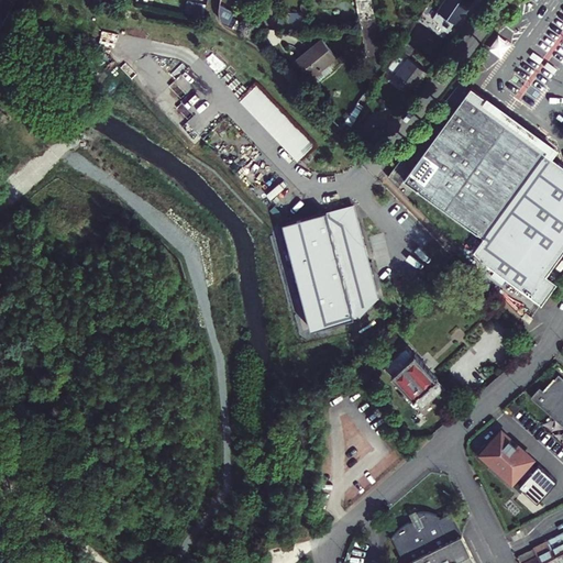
[(22,15),(31,0),(21,0),(14,11),(22,15)]
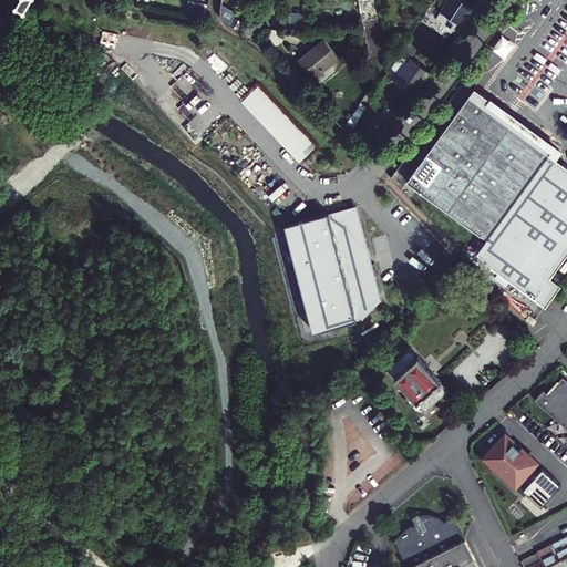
[(359,0),(361,12),(372,10),(370,0),(359,0)]
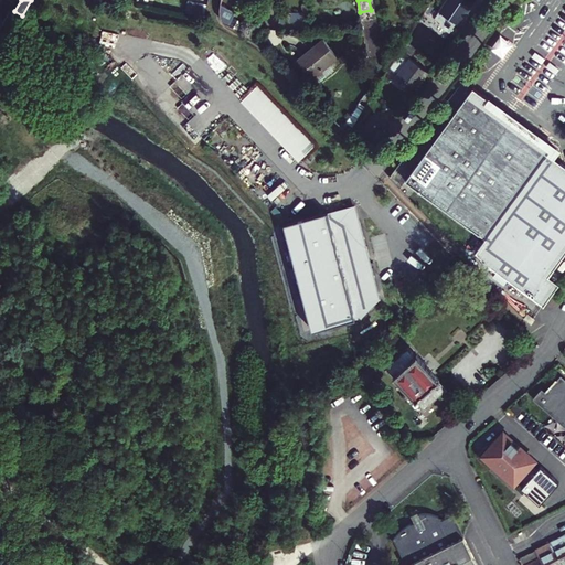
[(446,0),(444,3),(459,17),(464,10),(467,12),(475,0),(446,0)]
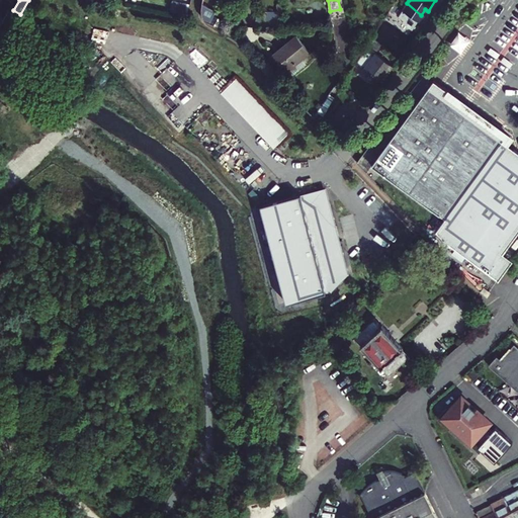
[(412,28),(417,20),(421,15),(407,3),(399,15),(409,22),(407,25),(412,28)]
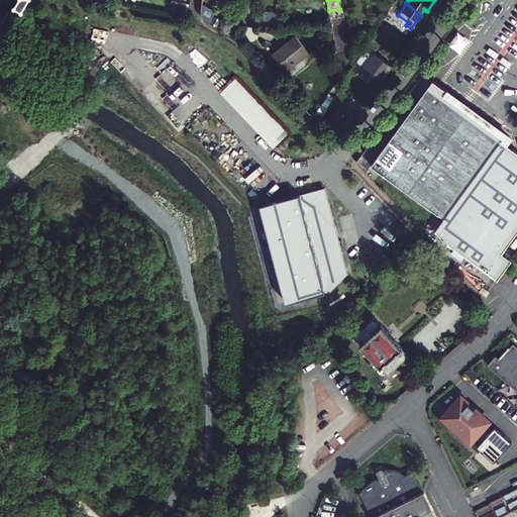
[(208,23),(214,11),(202,4),(201,10),(201,12),(202,15),(202,17),(203,19),(205,20),(206,21),(208,23)]
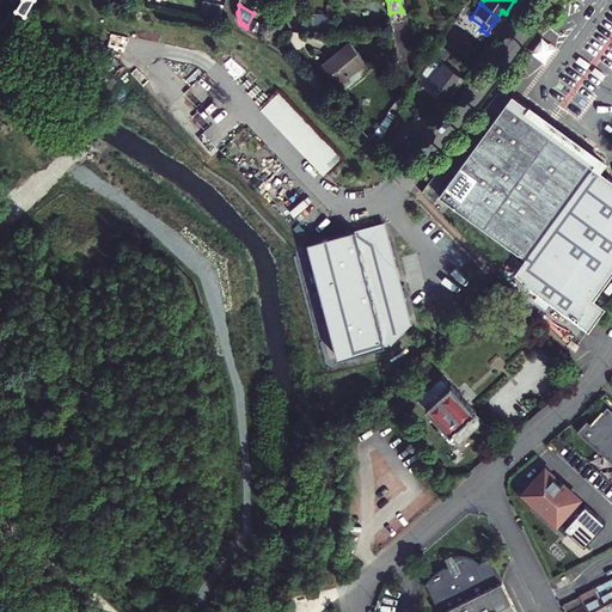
[(0,10),(0,32),(10,38),(19,23),(0,10)]
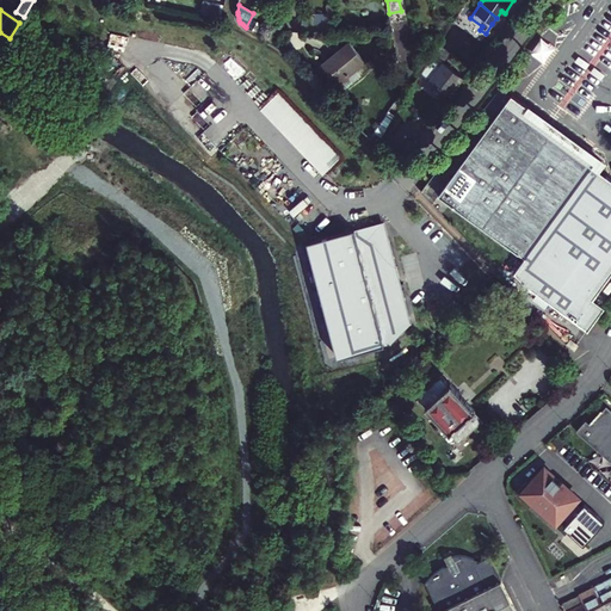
[(301,30),(335,30),(332,13),(302,13),(301,30)]
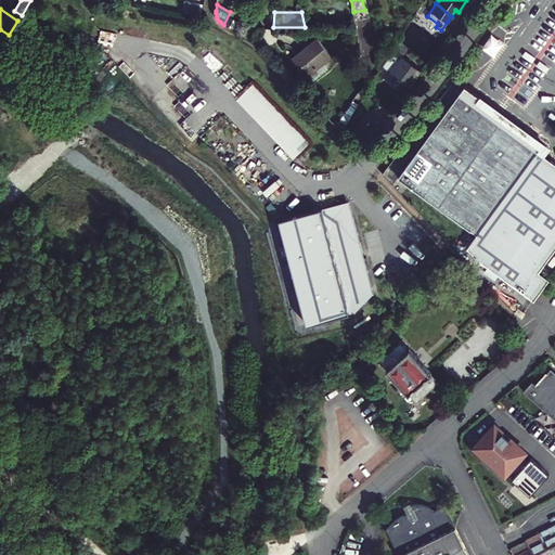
[(492,34),(482,47),(494,55),(504,42),(492,34)]
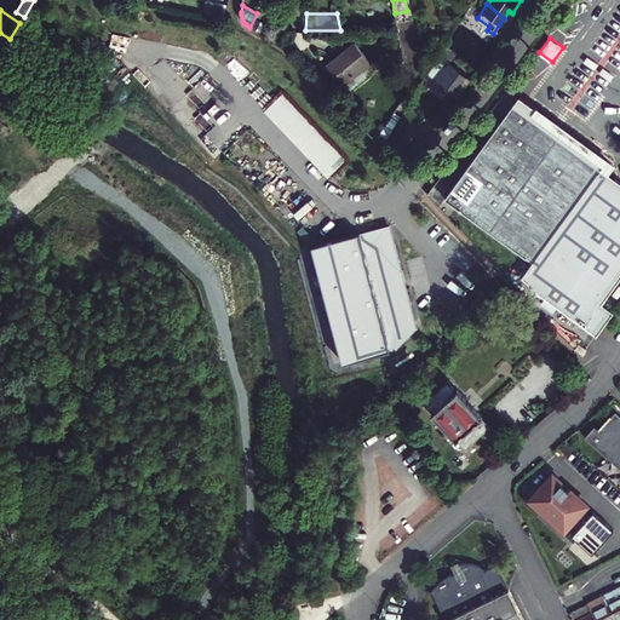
[(355,44),(327,65),(348,91),(366,76),(361,70),(371,63),(355,44)]
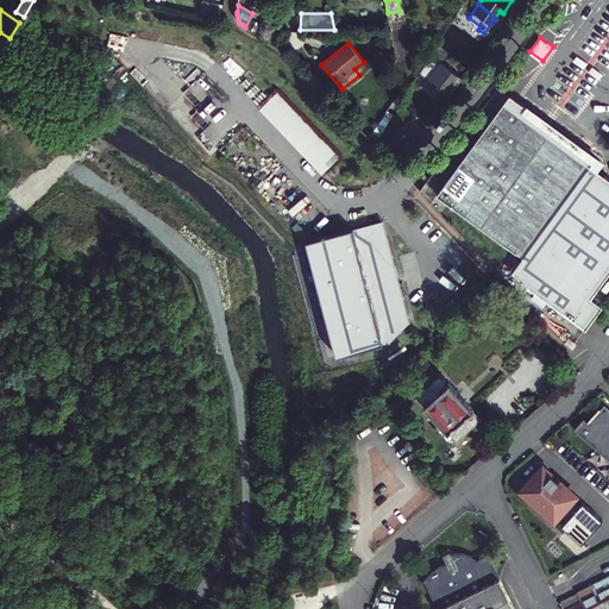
[(445,93),(459,75),(440,62),(439,64),(429,57),(419,73),(445,93)]
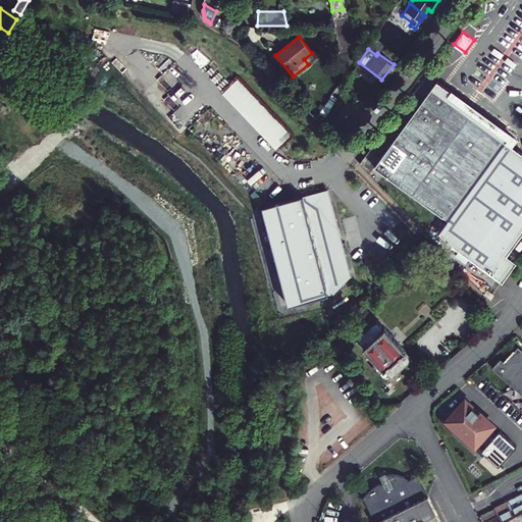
[(239,81),(223,96),(276,151),(292,136),(239,81)]
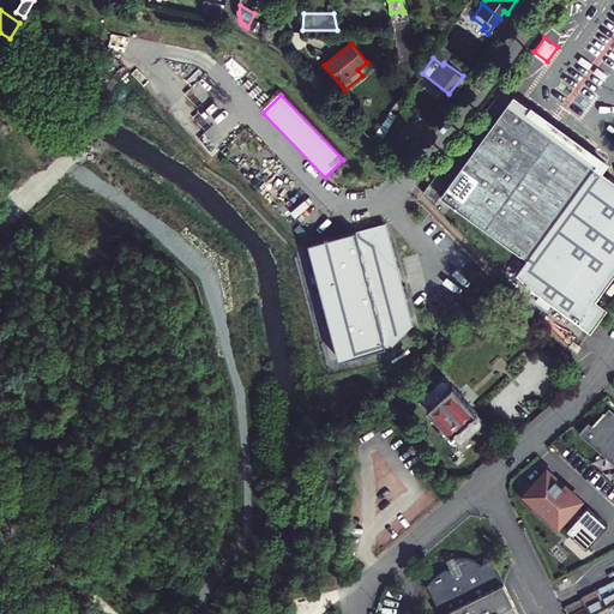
[(513,96),(441,196),(528,258),(516,276),(593,331),(606,311),(594,302),(613,274),(613,178),(599,167),(603,161),(557,127),(513,96)]
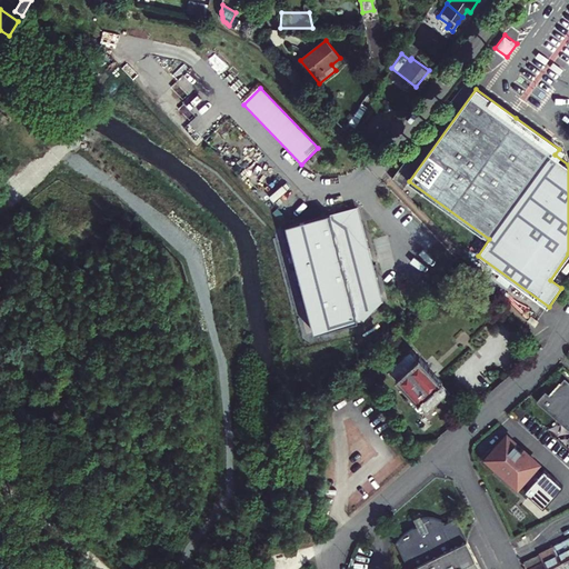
[(366,321),(385,302),(363,222),(358,225),(353,209),(288,226),(316,335),(366,321)]
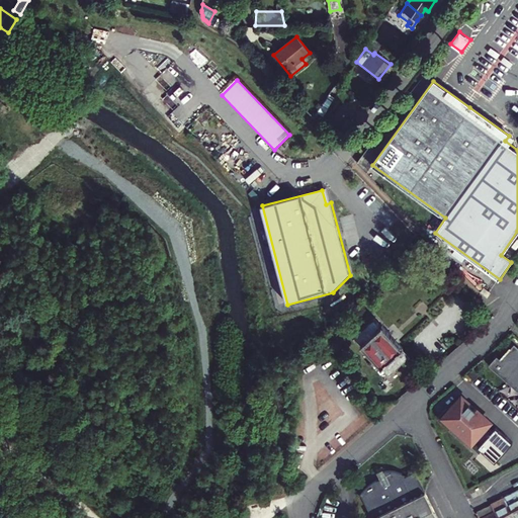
[(485,289),(481,292),(487,298),(491,295),(485,289)]
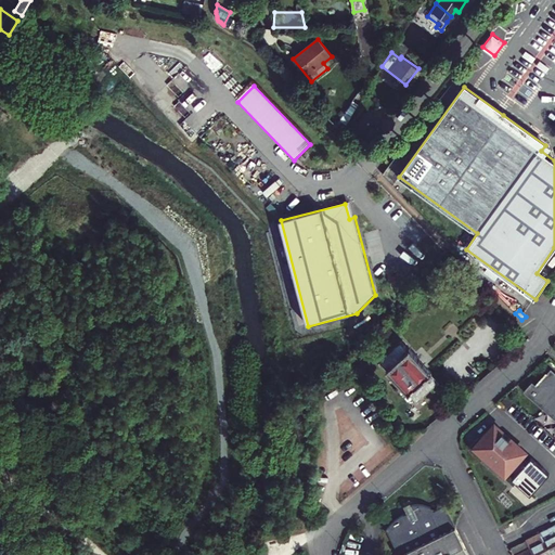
[(382,338),(374,332),(357,349),(363,357),(382,338)]
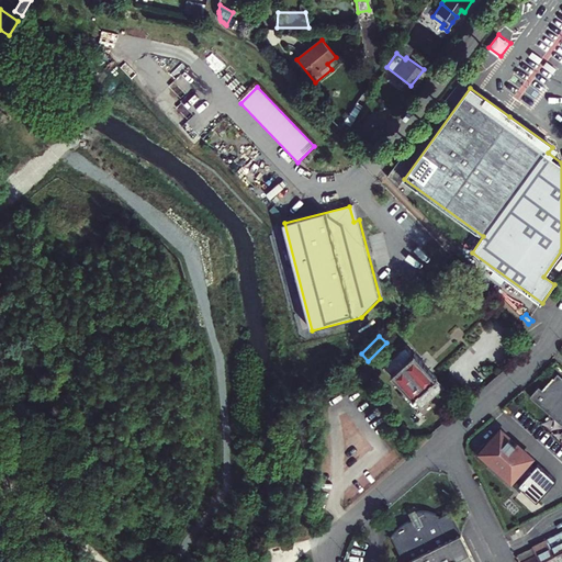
[(405,345),(384,364),(392,373),(392,374),(414,398),(415,397),(422,405),(436,393),(438,393),(441,390),(441,389),(444,386),(436,379),(437,378),(414,352),(414,353),(405,345)]
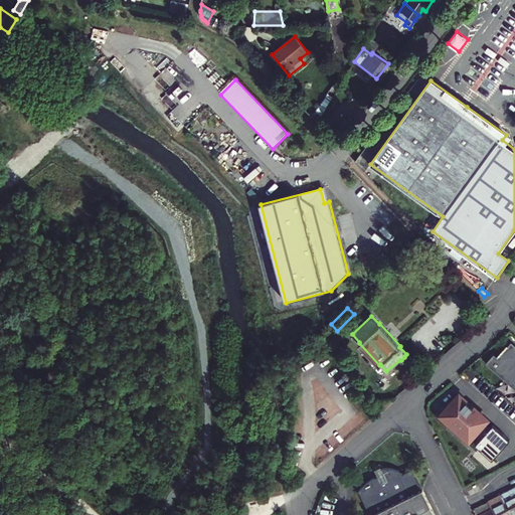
[(514,353),(507,346),(497,357),(494,354),(486,363),(514,389),(514,394),(514,395),(514,353)]
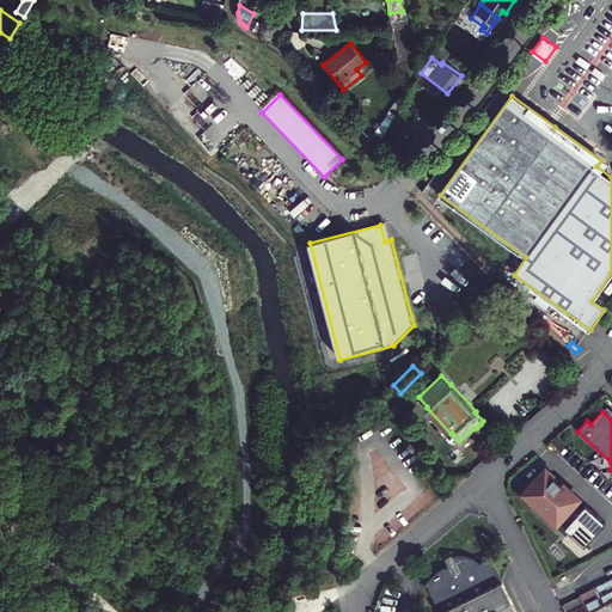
[(579,499),(545,467),(531,484),(527,481),(518,491),(530,503),(532,500),(557,522),(579,499)]
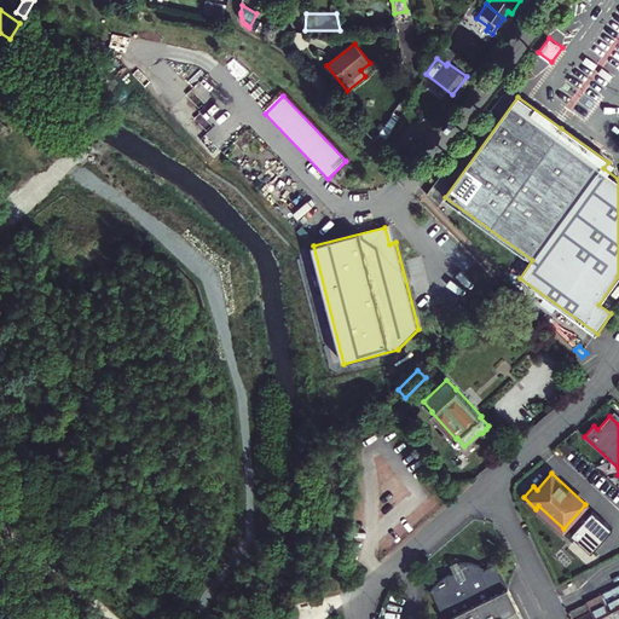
[(588,550),(612,530),(593,509),(570,530),(588,550)]
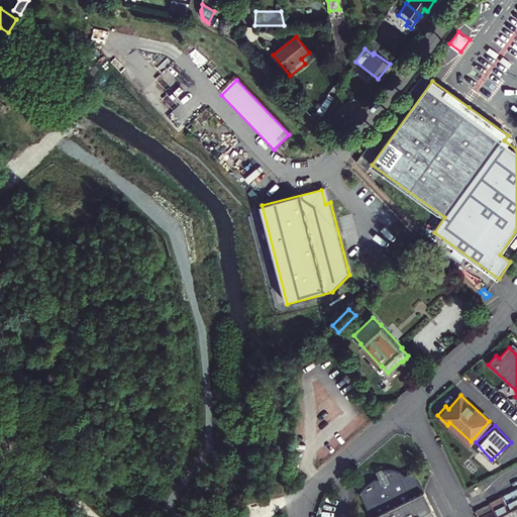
[(382,476),(377,478),(362,485),(359,487),(358,490),(357,492),(370,516),(435,516),(412,471),(404,474),(400,471),(389,467),(387,467),(381,467),(379,467),(378,468),(382,476)]
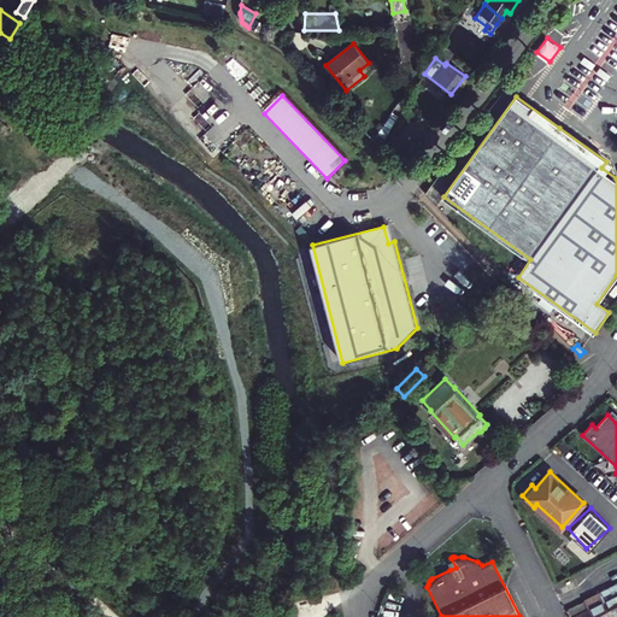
[(456,568),(451,558),(445,560),(450,570),(456,568)]
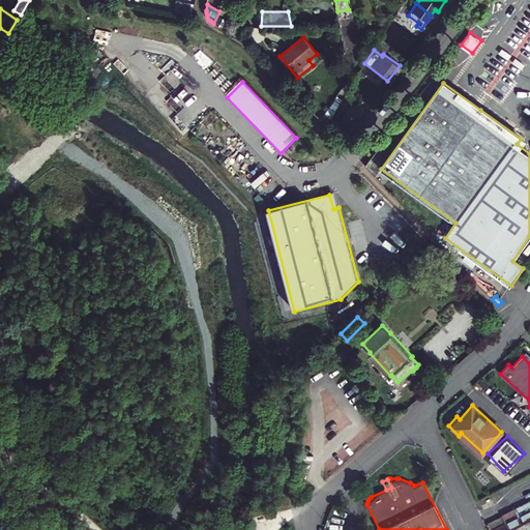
[(516,509),(526,529),(527,529),(529,528),(529,503),(516,509)]
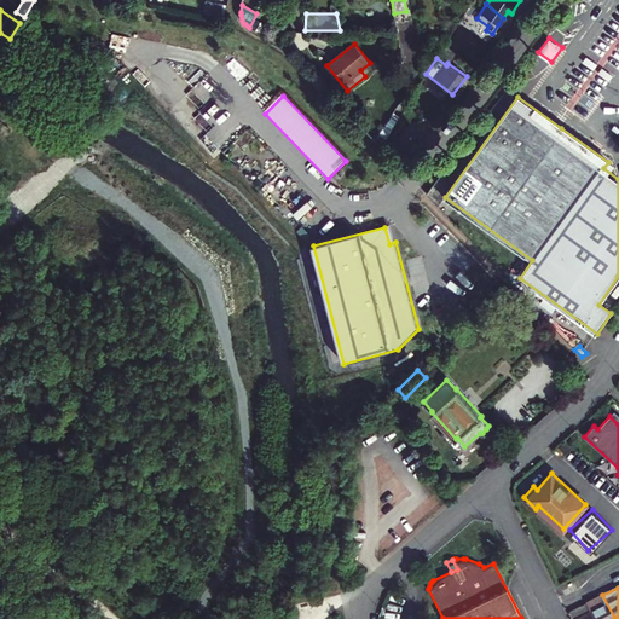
[(594,618),(614,618),(602,595),(586,603),(586,605),(594,618)]
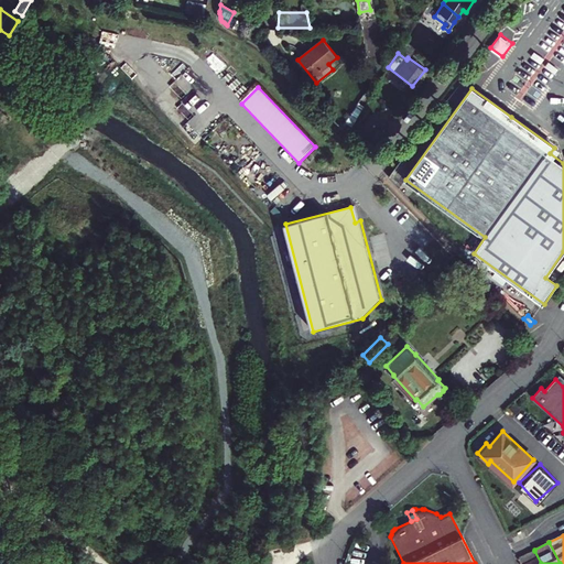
[(541,563),(534,551),(520,557),(522,563),(541,563)]
